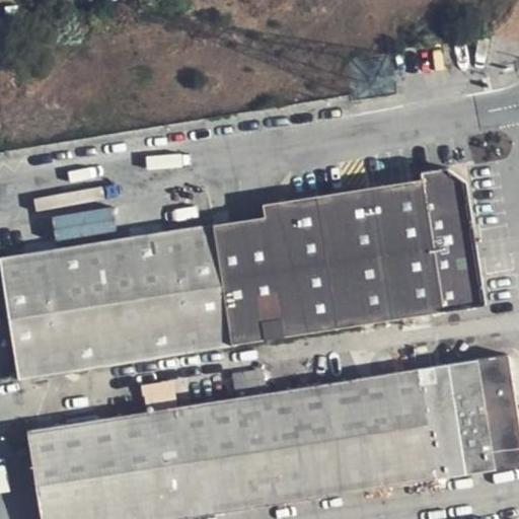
[(265,216),(212,224),(231,346),(435,314),(485,306),(464,183),(446,169),(421,172),(422,181),(264,207),(265,216)]
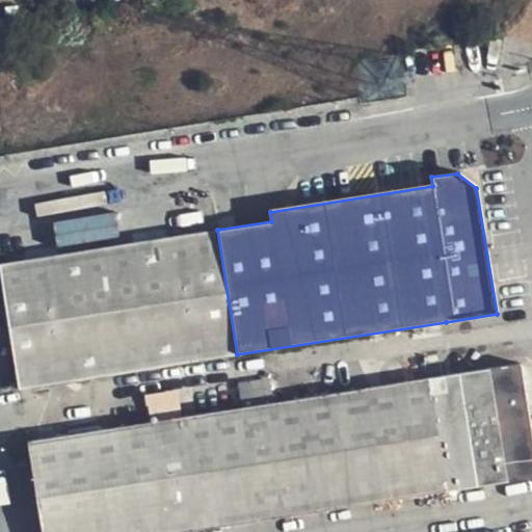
[(60,240),(120,235),(117,214),(58,219),(60,240)]
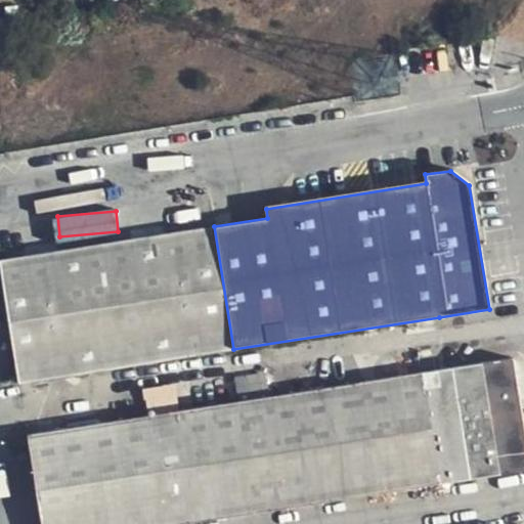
[(0,262),(19,382),(233,349),(214,226),(0,261),(0,262)]
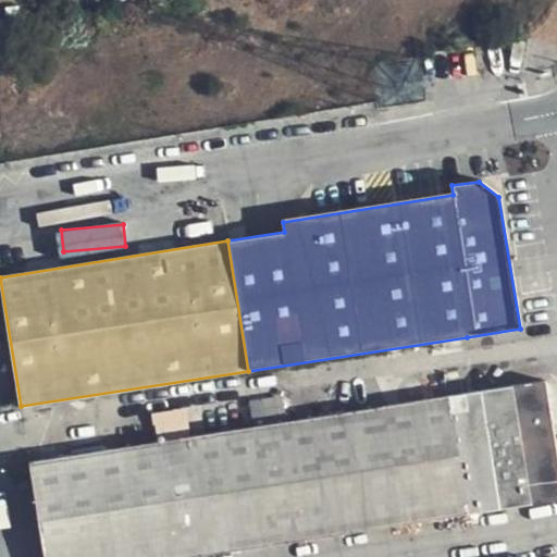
[(29,463),(45,556),(192,556),(556,497),(556,470),(544,382),(29,463)]
